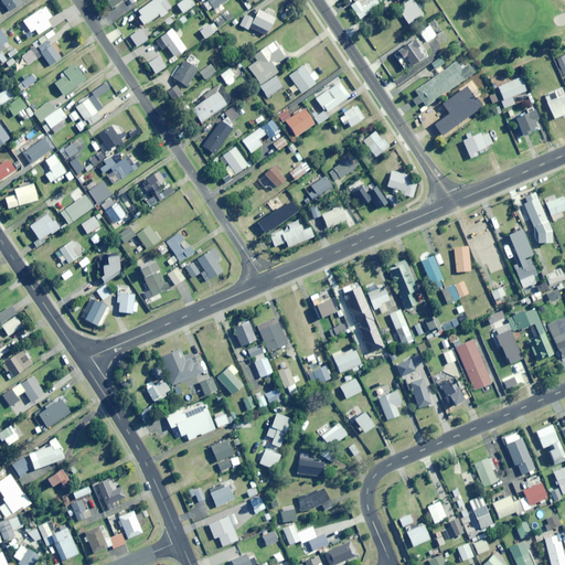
[(21,0),(0,0),(9,11),(22,2),(21,0)]
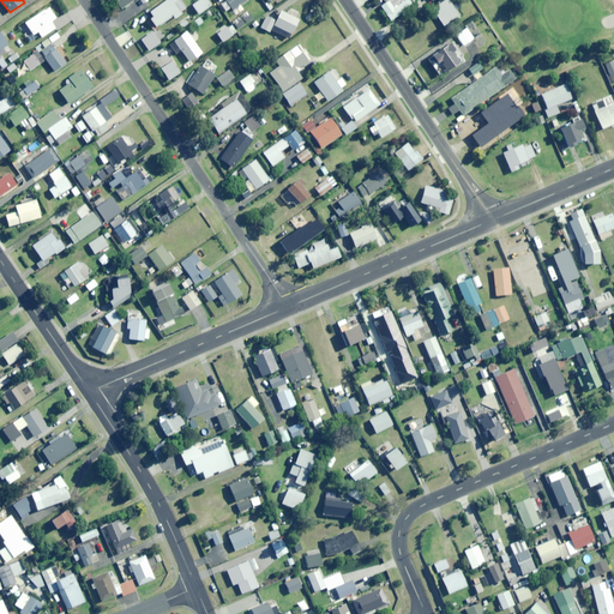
[(181,11),(186,7),(180,0),(166,0),(150,11),(154,16),(150,18),(156,26),(173,16),(175,18),(182,13),(181,11)]
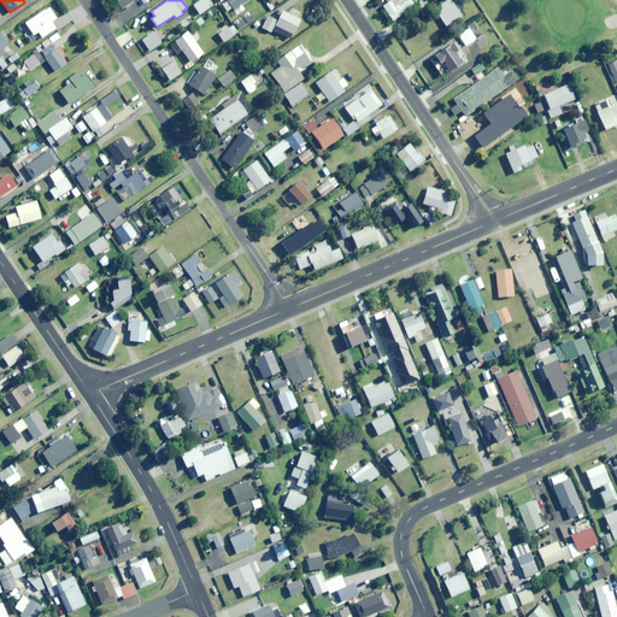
[(199,15),(212,5),(209,0),(200,0),(193,5),(199,15)]
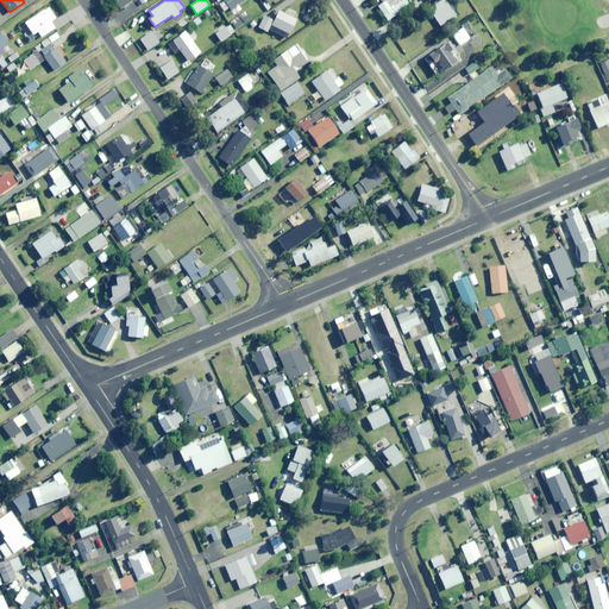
[(224,11),(230,7),(225,0),(223,0),(219,2),(224,11)]
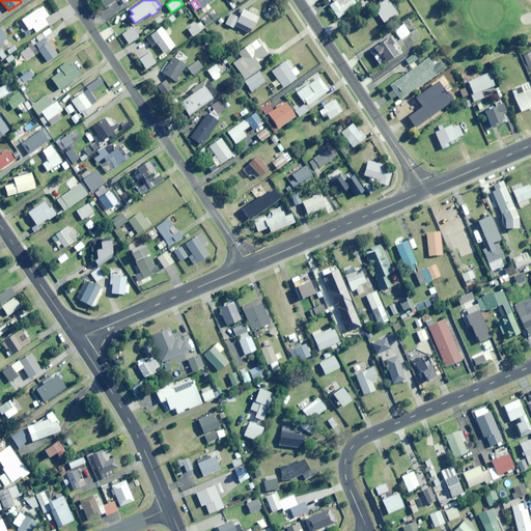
[(197,0),(206,12),(212,9),(208,4),(215,0),(197,0)]
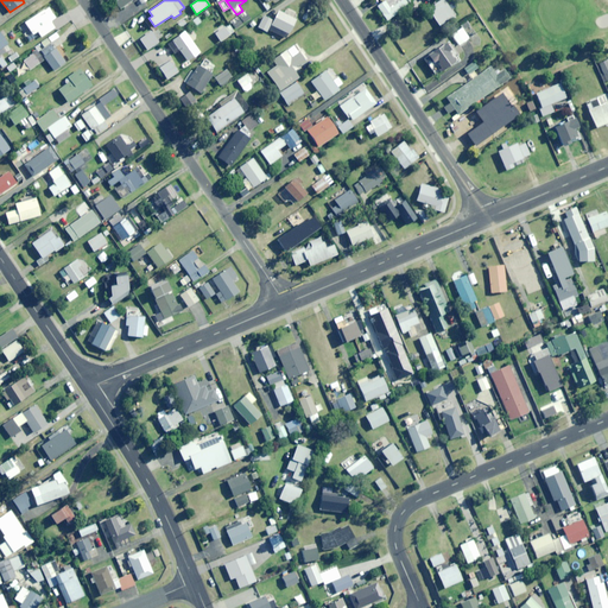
[(387,20),(409,6),(404,0),(400,0),(390,8),(385,1),(378,6),(387,20)]
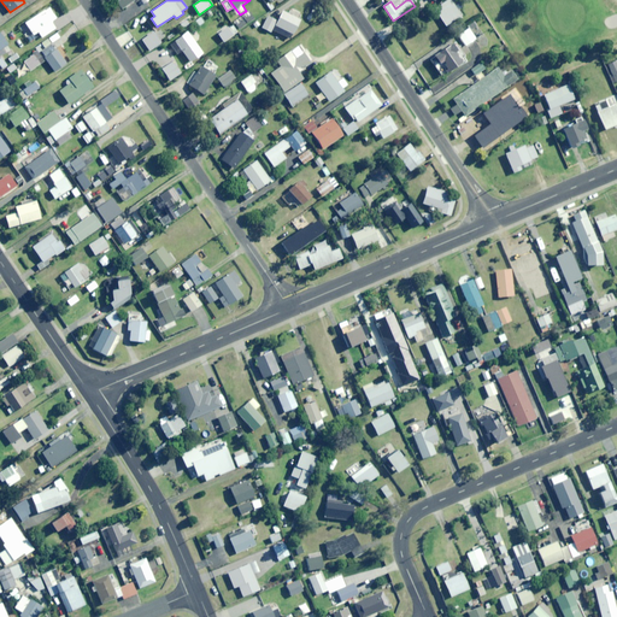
[(446,27),(466,15),(458,0),(447,0),(435,7),(446,27)]
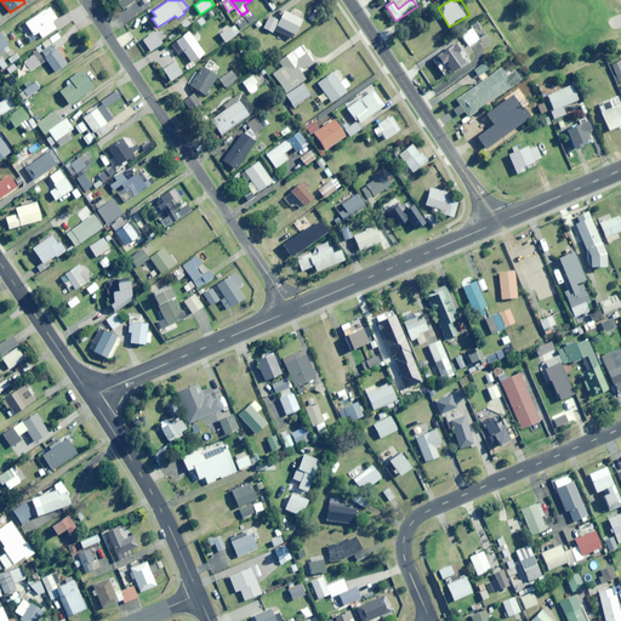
[(34,35),(58,20),(50,7),(26,23),(34,35)]
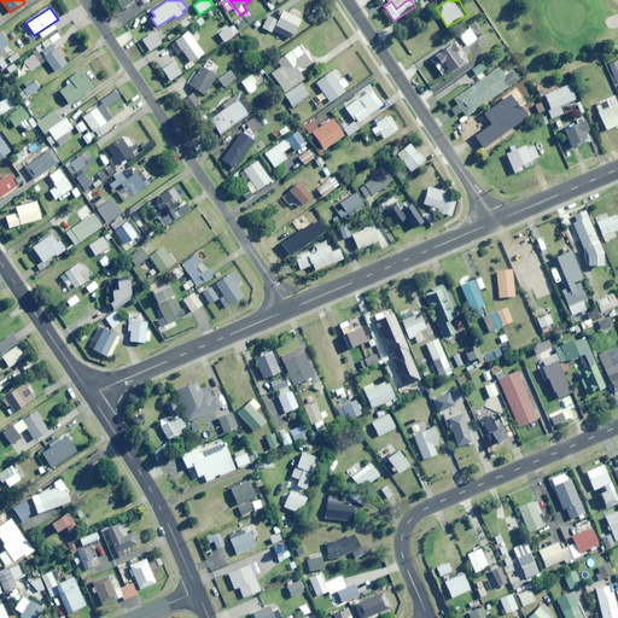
[(283,12),(279,10),(274,18),(272,17),(269,18),(264,16),(261,23),(264,25),(262,29),(272,34),(274,30),(291,39),(301,21),(299,19),(303,13),(295,7),(291,15),(284,10),(283,12)]
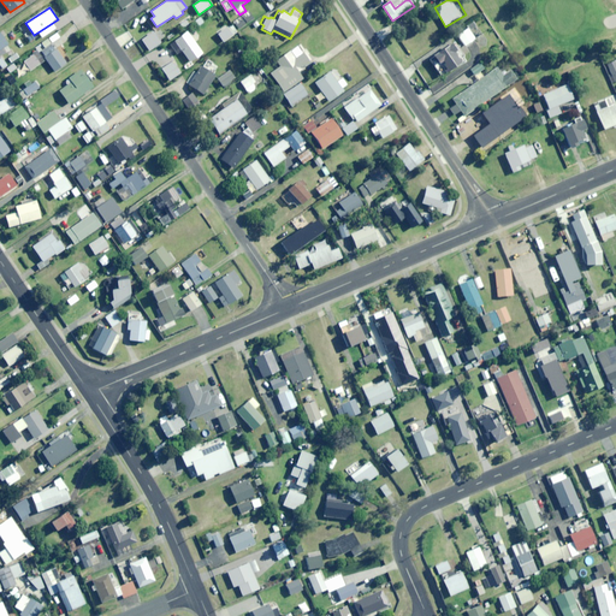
[(241,30),(255,21),(249,12),(236,22),(241,30)]
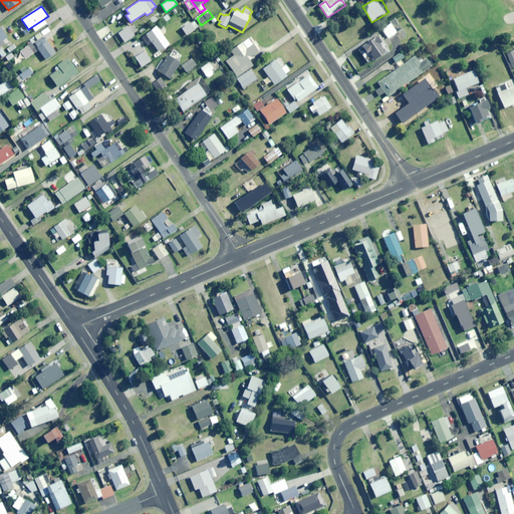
[(54,34),(66,25),(62,21),(51,30),(54,34)]
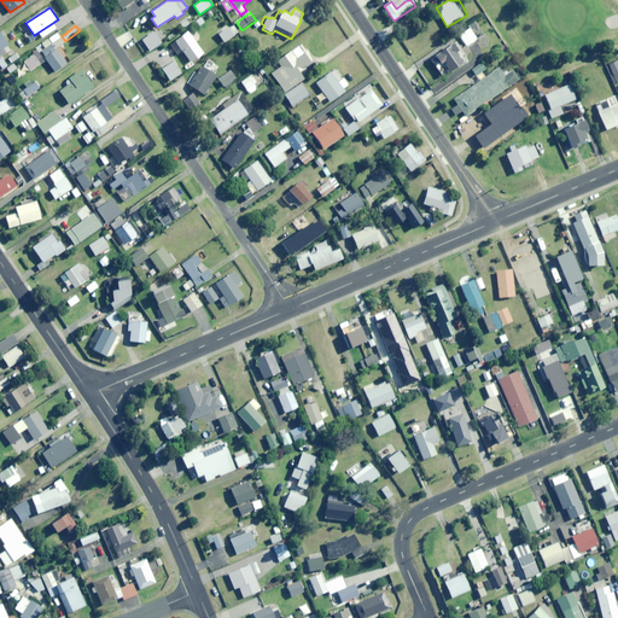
[(213,40),(222,31),(217,25),(207,33),(213,40)]
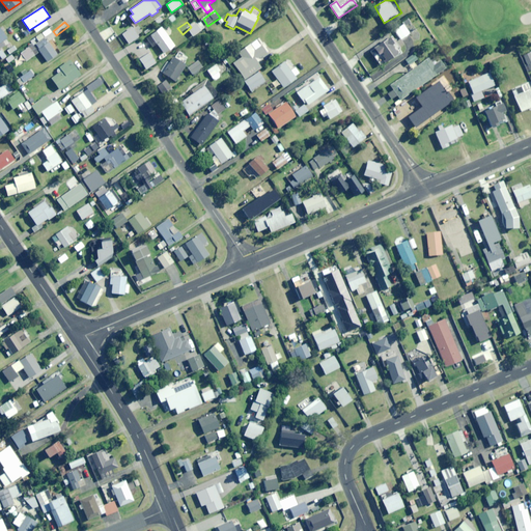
[(194,36),(204,27),(200,22),(190,30),(194,36)]
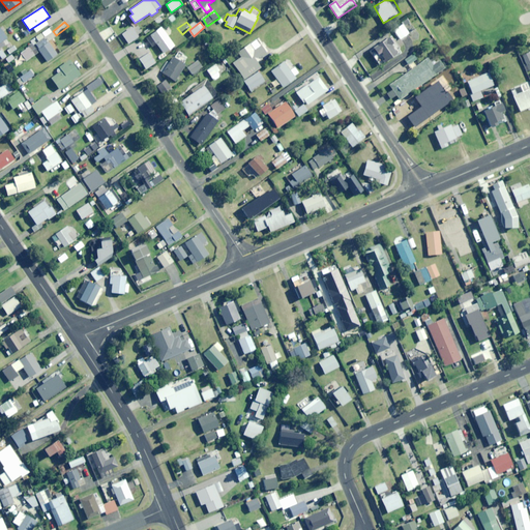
[(401,39),(409,33),(403,24),(394,30),(401,39)]
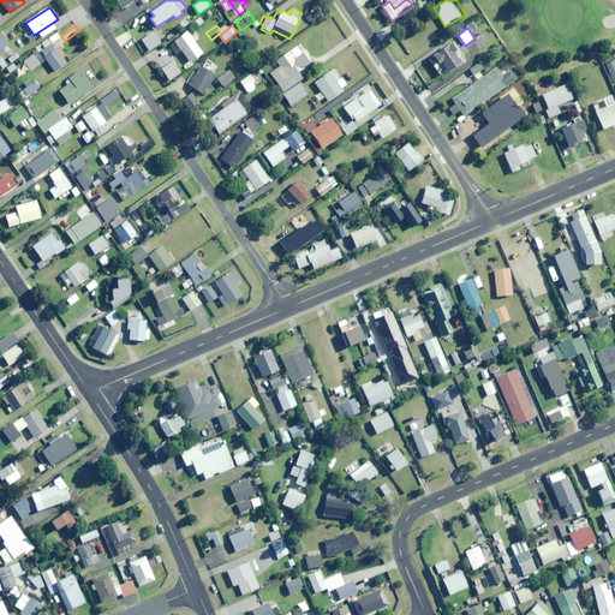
[(190,61),(202,53),(187,31),(174,40),(190,61)]
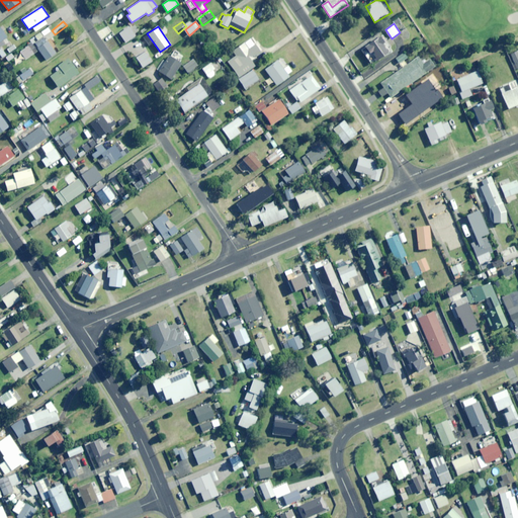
[(1,47),(10,41),(1,27),(0,27),(0,45),(1,47)]
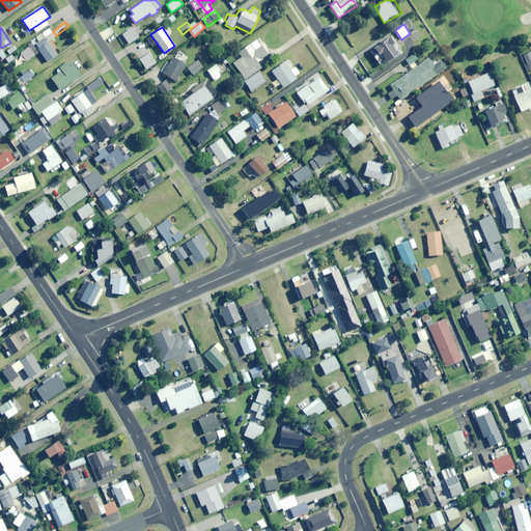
[(45,37),(52,32),(49,28),(42,33),(45,37)]
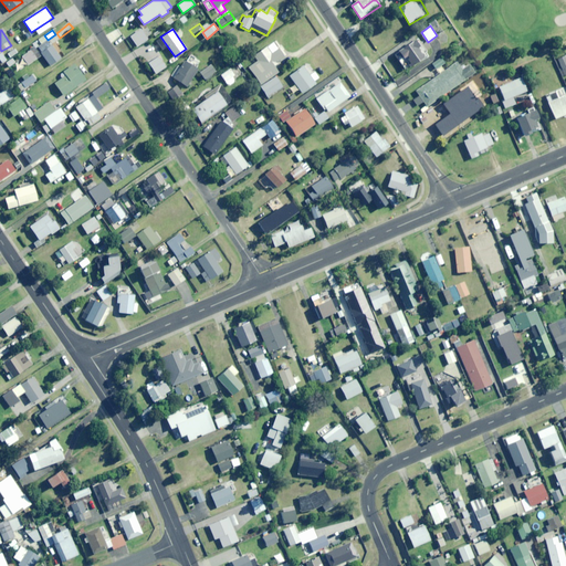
[(33,43),(37,46),(46,40),(44,35),(33,43)]
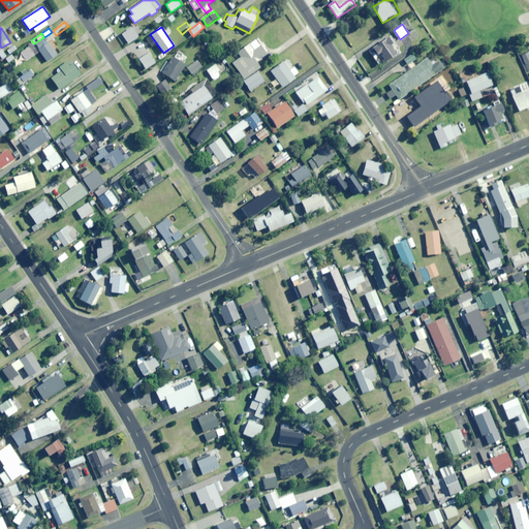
[(47,61),(57,54),(44,37),(34,44),(47,61)]
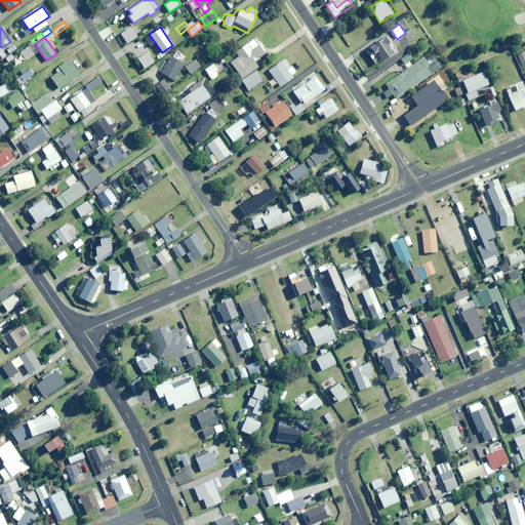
[(388,44),(390,43),(386,38),(369,46),(373,53),(375,52),(380,62),(398,52),(394,44),(389,47),(388,44)]
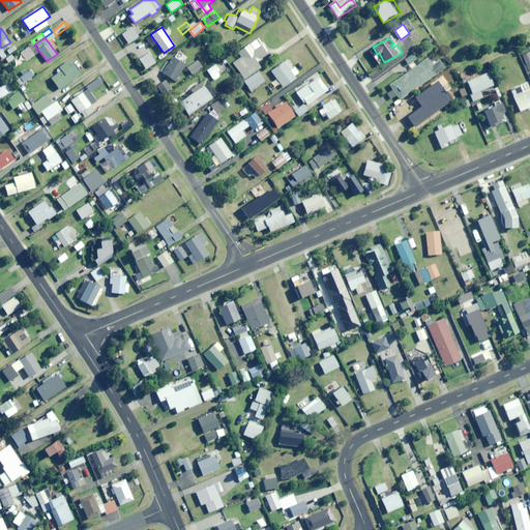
[(254,50),(251,45),(229,58),(242,80),(261,67),(257,61),(267,55),(261,45),(254,50)]
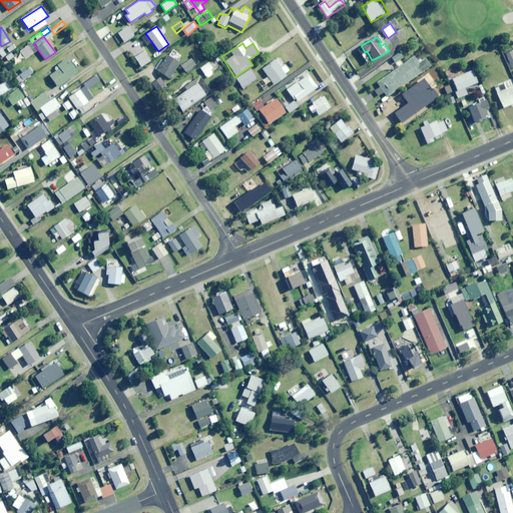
[(25,59),(33,53),(27,45),(19,50),(25,59)]
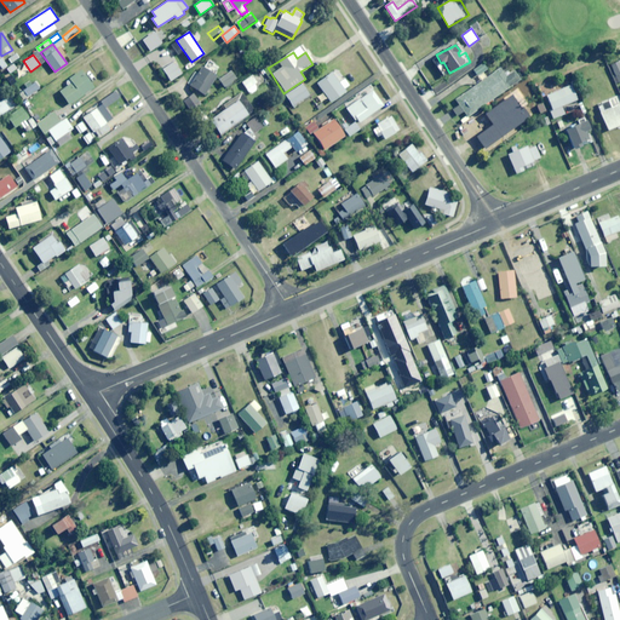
[(210,61),(205,68),(204,67),(190,85),(205,95),(218,76),(214,74),(219,68),(210,61)]
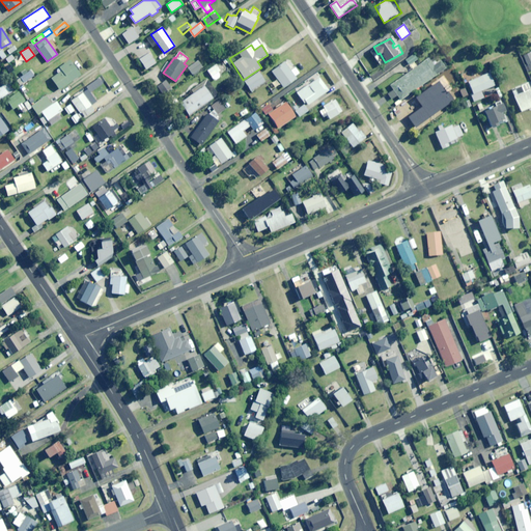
[(146,70),(156,62),(148,53),(139,60),(146,70)]
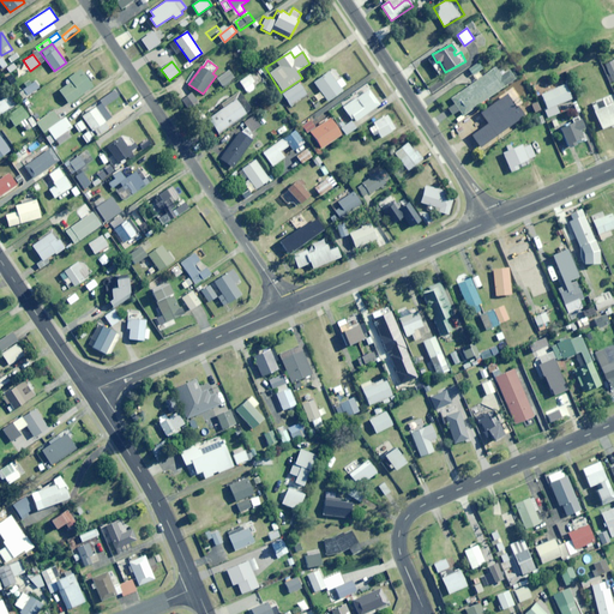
[(474,74),(483,68),(479,62),(469,68),(474,74)]
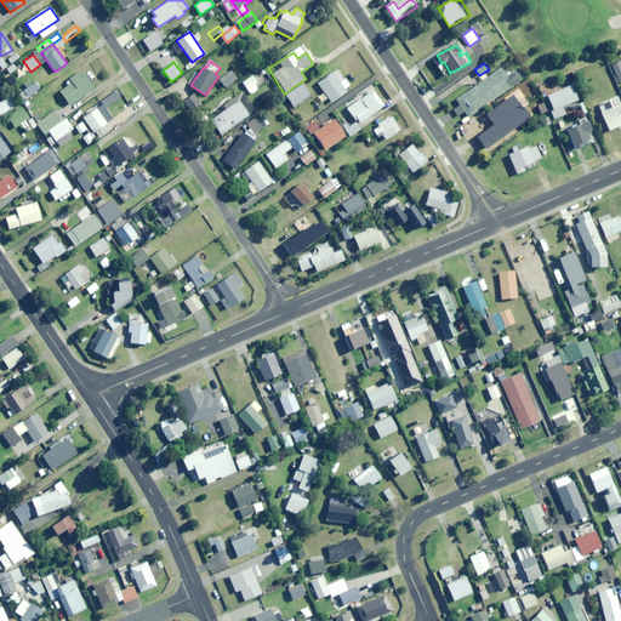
[(262,85),(271,79),(262,67),(252,73),(262,85)]
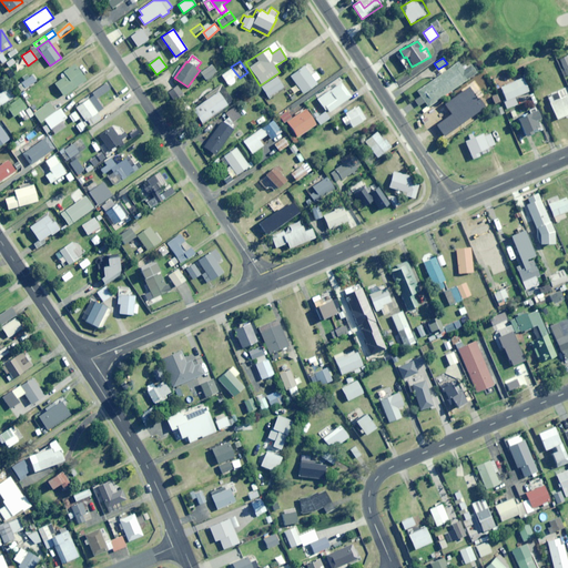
[(472,64),(464,69),(458,61),(417,91),(421,97),(416,100),(419,105),(425,102),(428,107),(477,72),(472,64)]
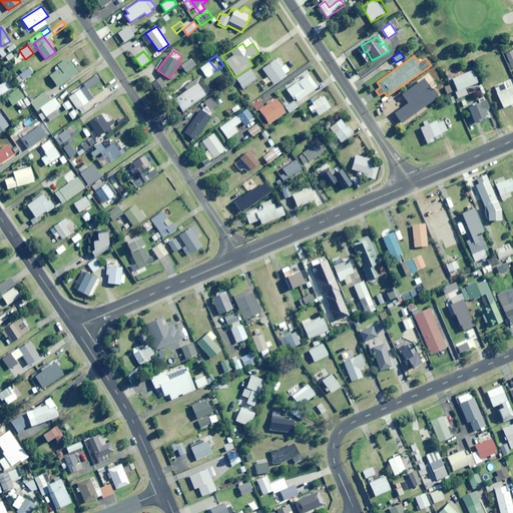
[(185,72),(195,64),(191,58),(180,65),(185,72)]
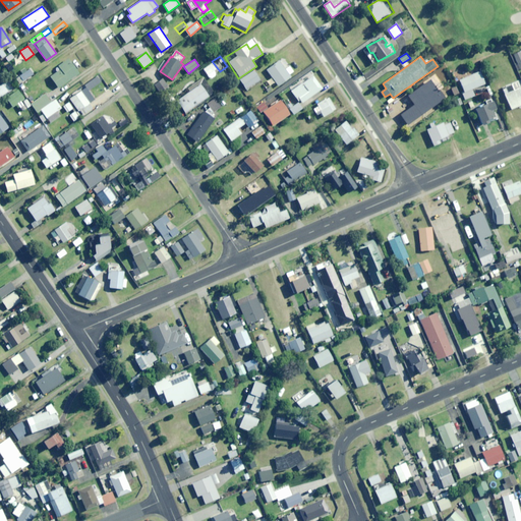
[(58,88),(78,73),(69,60),(54,70),(56,72),(51,76),(58,88)]
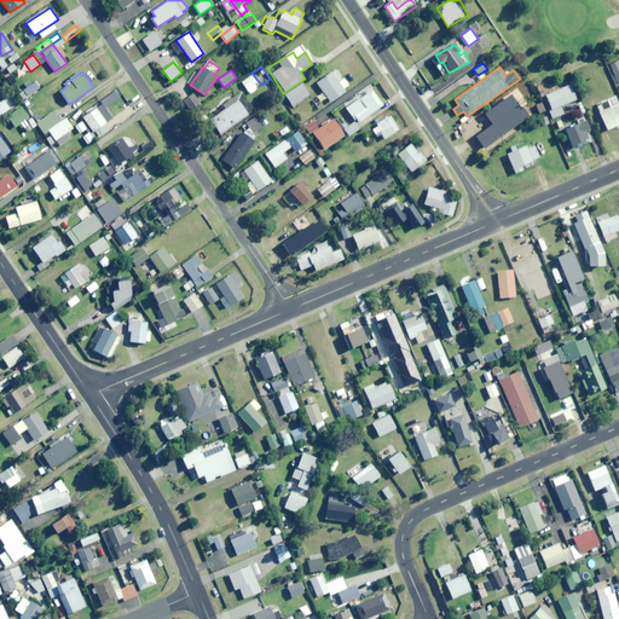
[(330,102),(346,91),(331,71),(317,82),(330,102)]
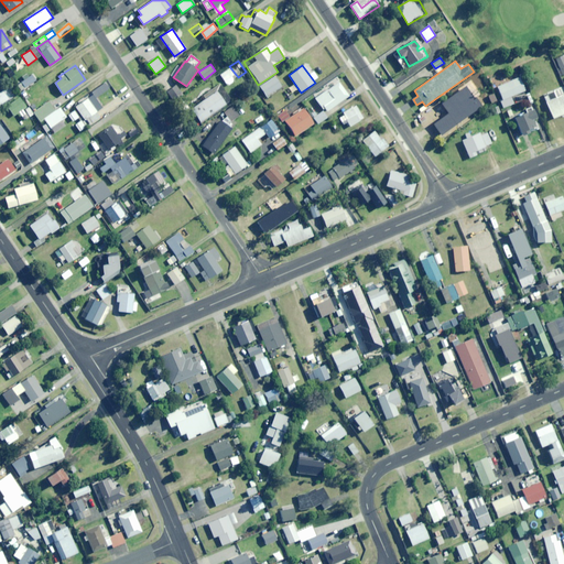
[(232,76),(235,75),(229,68),(221,74),(229,85),(235,80),(232,76)]
